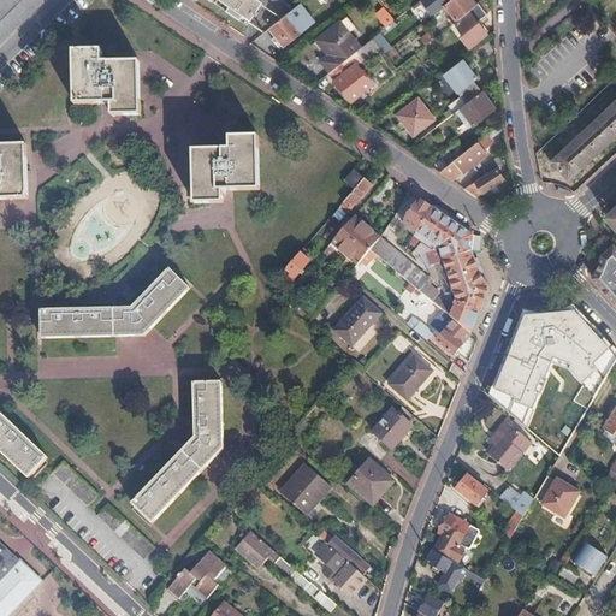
[(0,0),(0,22),(22,0),(0,0)]
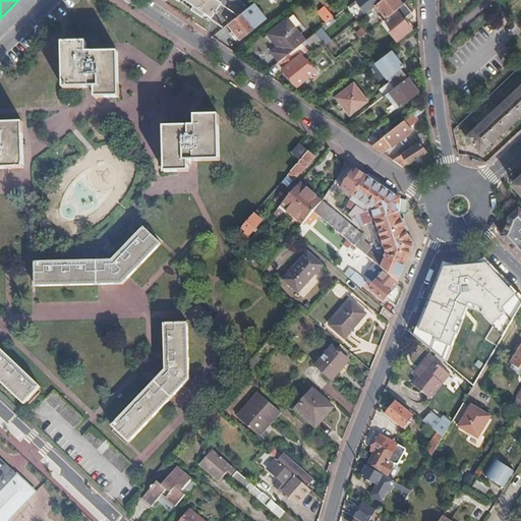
[(179,0),(207,18),(220,0),(179,0)]
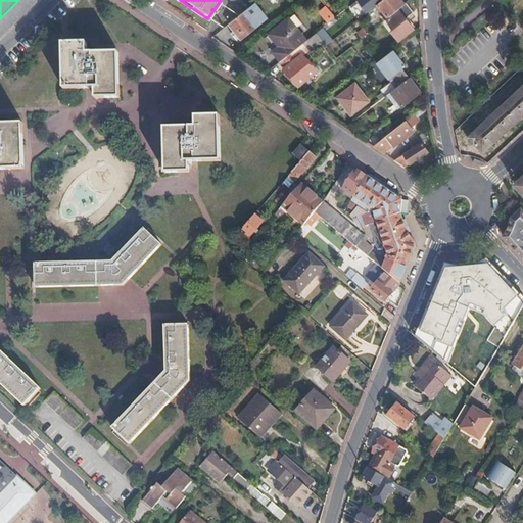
[(377,4),(381,0),(358,0),(368,12),(377,4)]
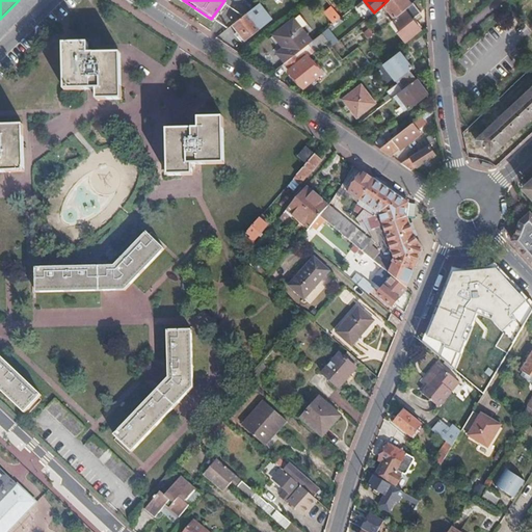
[(388,0),(383,4),(394,18),(411,4),(407,0),(388,0)]
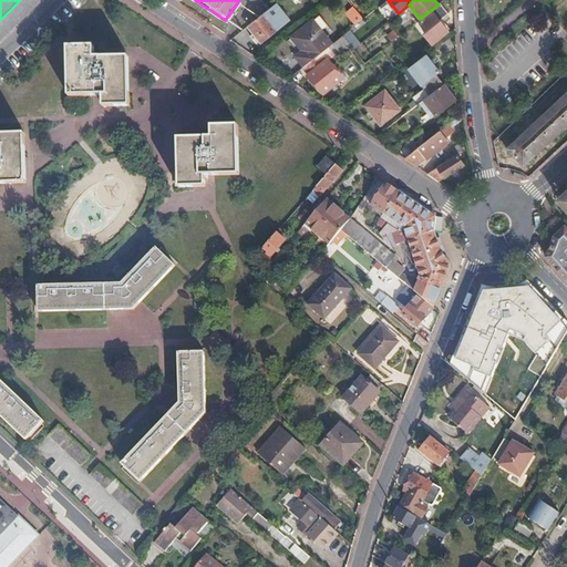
[(449,13),(441,2),(439,4),(420,19),(428,30),(423,33),(432,44),(447,31),(440,21),(449,13)]
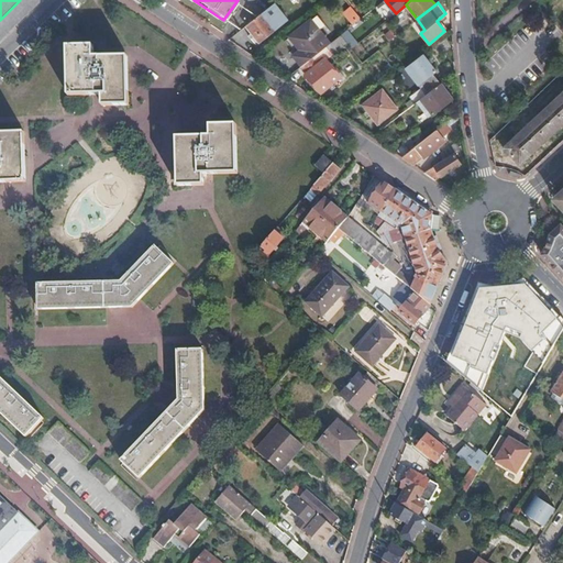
[(263,11),(244,25),(258,43),(276,29),(287,21),(273,3),(263,11)]
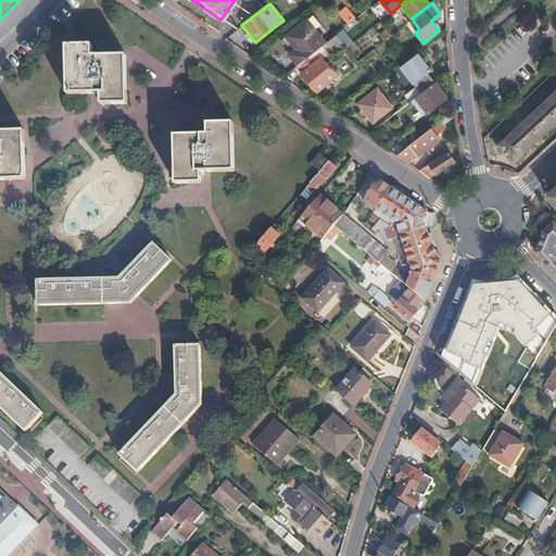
[(354,19),(346,9),(340,14),(348,24),(354,19)]
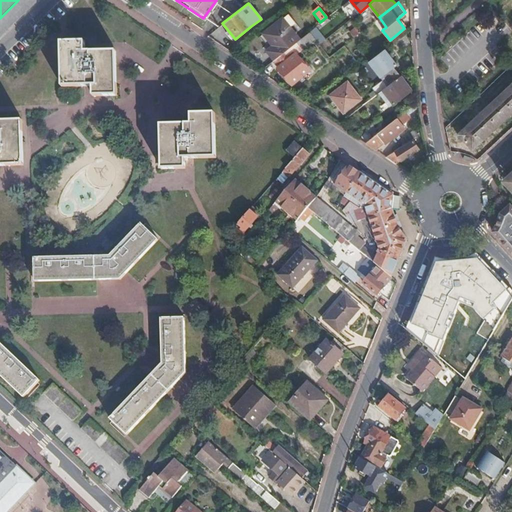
[(288,15),(283,19),(290,28),(296,24),(288,15)]
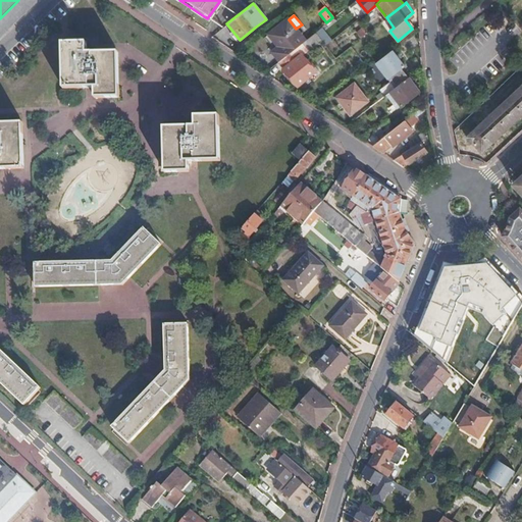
[(272,52),(279,61),(305,42),(296,29),(289,19),(269,36),(278,48),(272,52)]
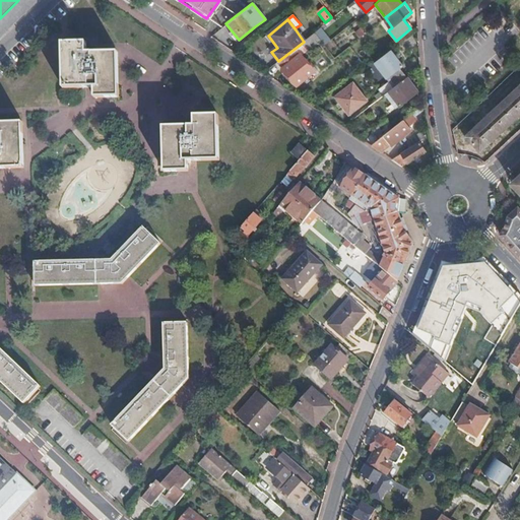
[(278,61),(277,62),(297,85),(313,73),(300,55),(320,40),(315,33),(304,42),(278,61)]
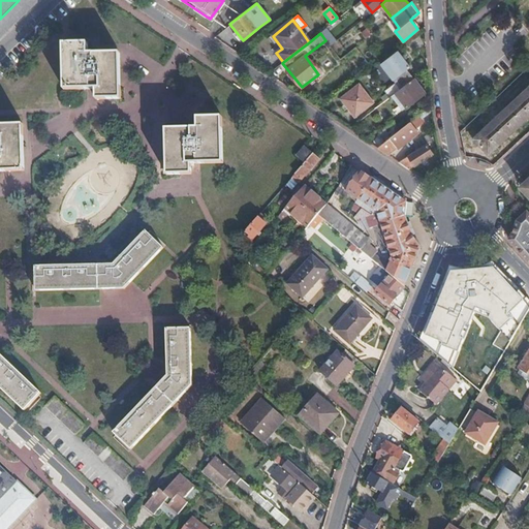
[(96,99),(120,99),(119,54),(88,55),(88,44),(64,45),(64,90),(96,89),(96,99)]
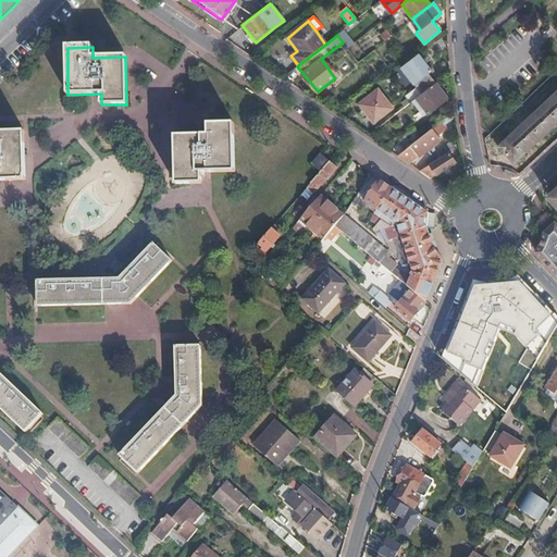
[(417,99),(436,84),(429,74),(432,71),(419,56),(403,69),(417,87),(405,97),(410,103),(417,99)]
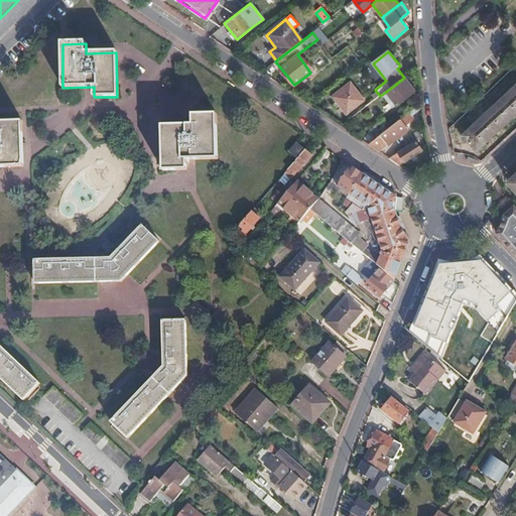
[(415,92),(404,78),(386,92),(397,106),(415,92)]
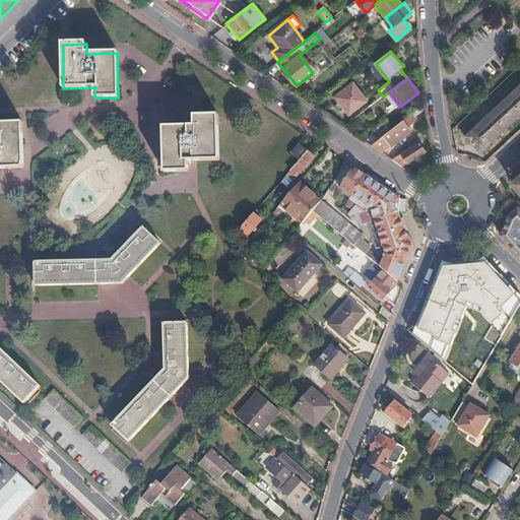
[(368,101),(353,83),(335,98),(348,115),(368,101)]
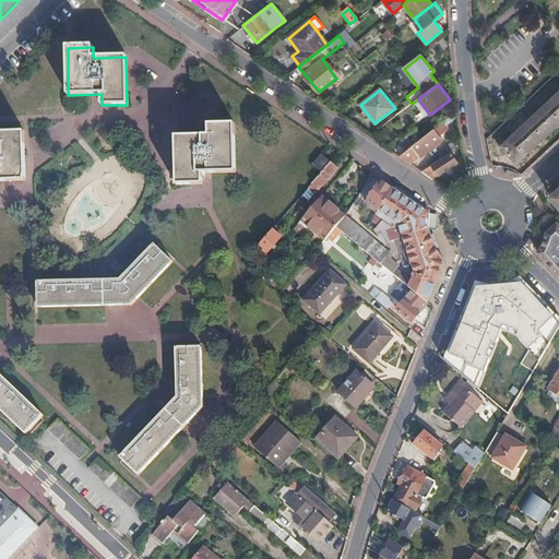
[(558,92),(503,144),(502,151),(509,151),(516,161),(558,121),(558,92)]
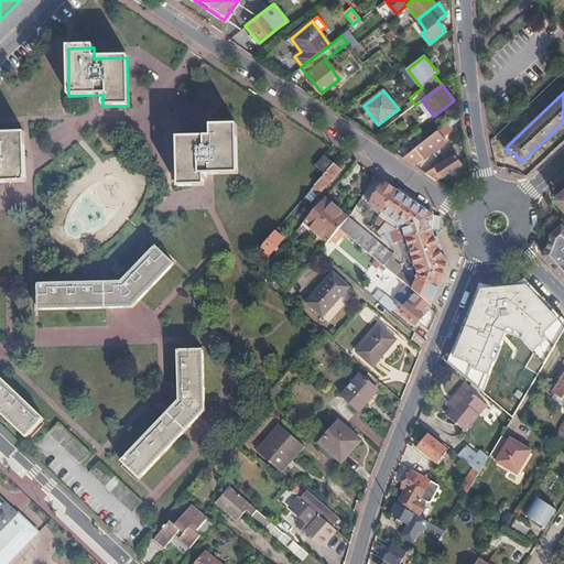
[(204,174),(237,173),(237,125),(209,125),(209,137),(177,138),(177,186),(204,185),(204,174)]
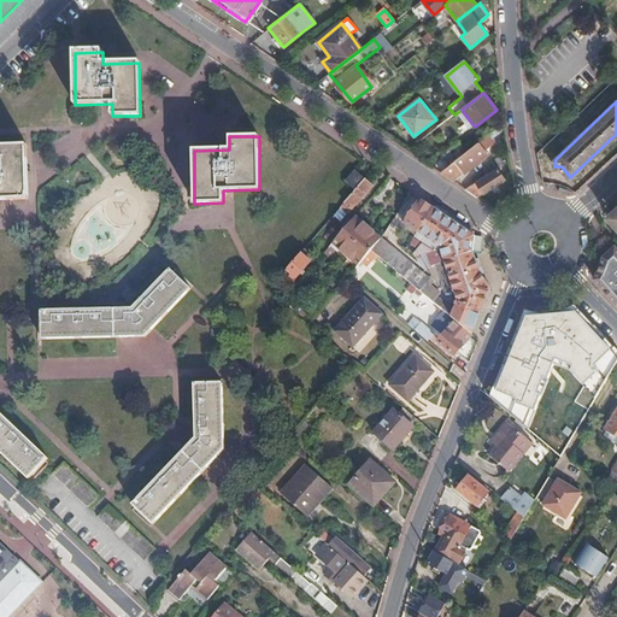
[(488,157),(479,144),(466,153),(451,165),(441,174),(451,181),(462,174),(463,176),(488,157)]
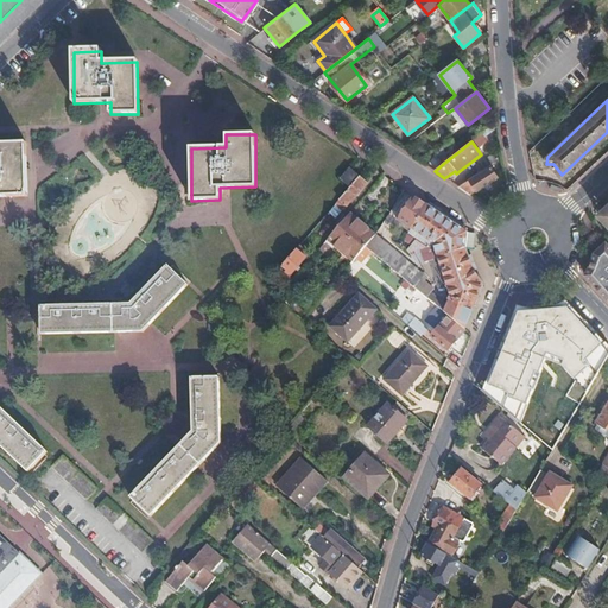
[(444,163),(460,151),(451,141),(436,152),(444,163)]
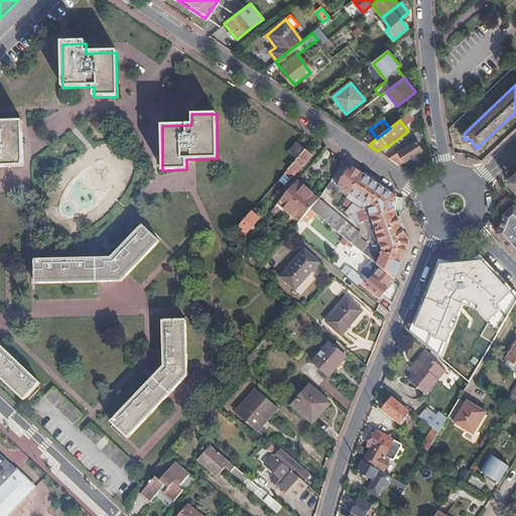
[(0,166),(24,166),(23,121),(0,121),(0,166)]
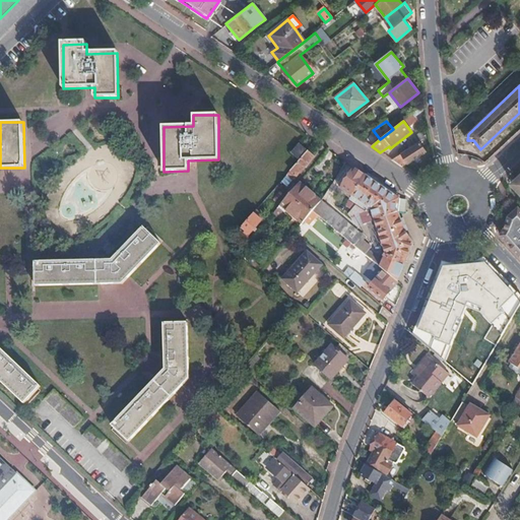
[(391,159),(401,167),(425,154),(419,144),(391,159)]
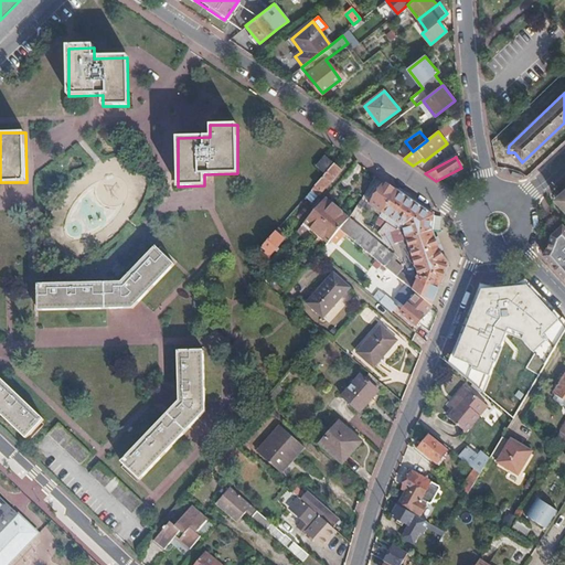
[(327,174),(334,164),(326,158),(318,167),(327,174)]
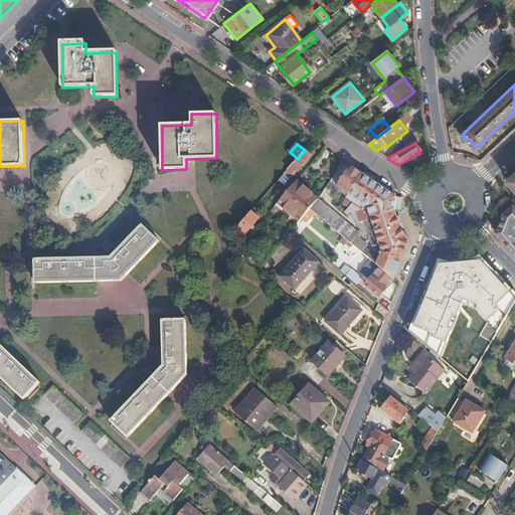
[(307,148),(290,171),(297,177),(315,154),(307,148)]
